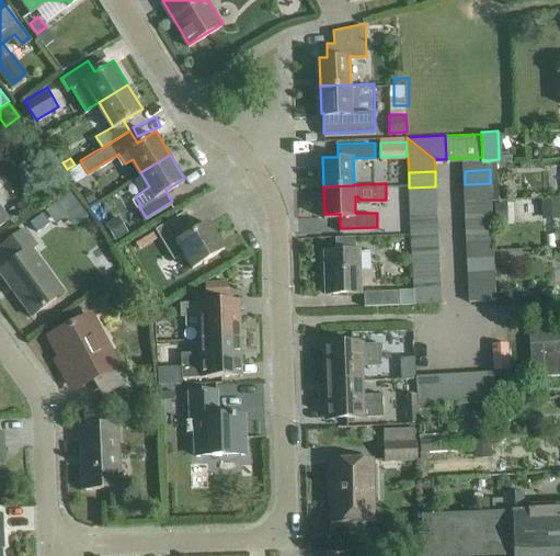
[(490,183),(465,184),(466,199),(491,197),(490,183)]
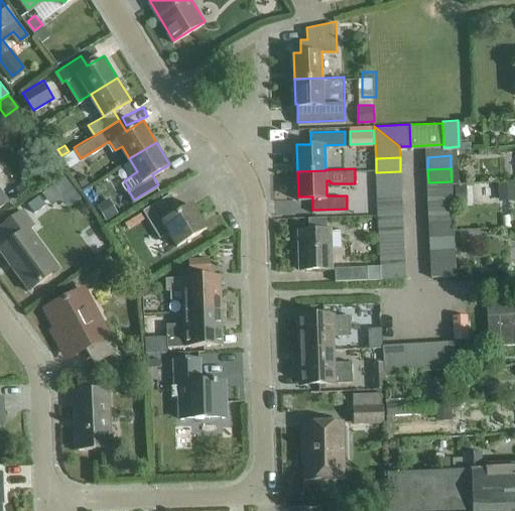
[(377,185),(401,184),(400,171),(376,172),(377,185)]
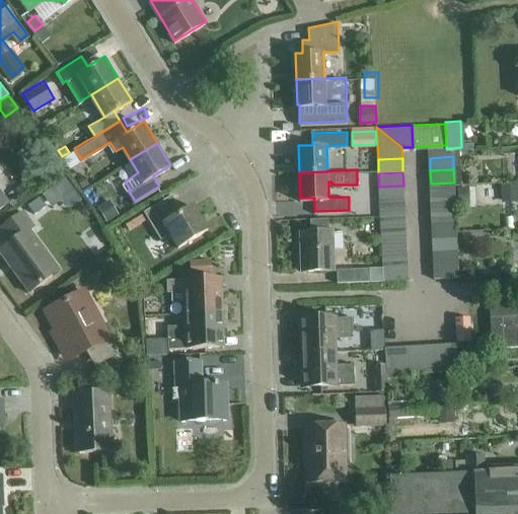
[(454,182),(431,184),(431,198),(455,197),(454,182)]
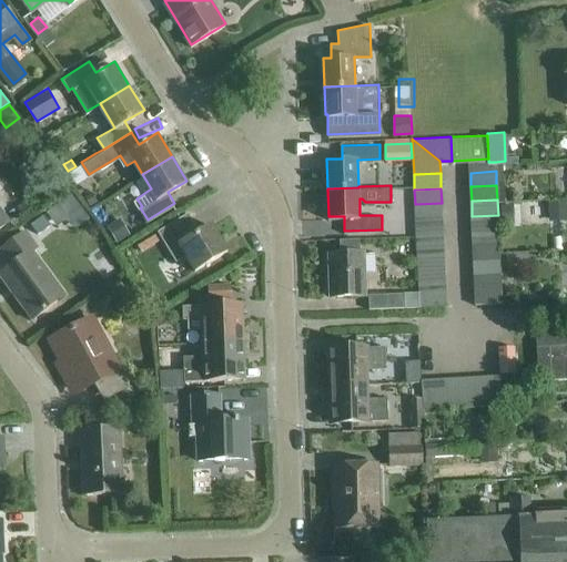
[(566,201),(550,202),(552,216),(566,214),(566,201)]
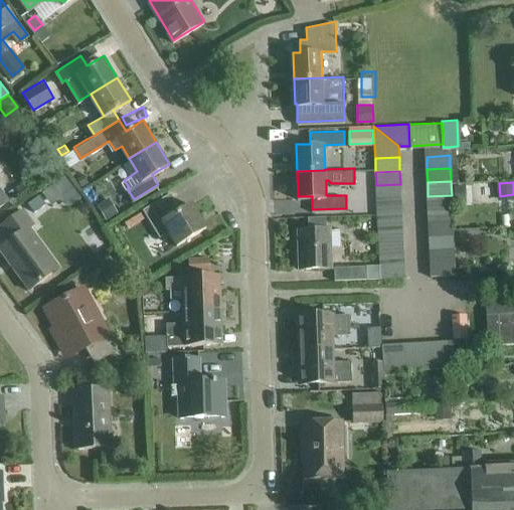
[(400,197),(400,184),(376,185),(376,198),(400,197)]
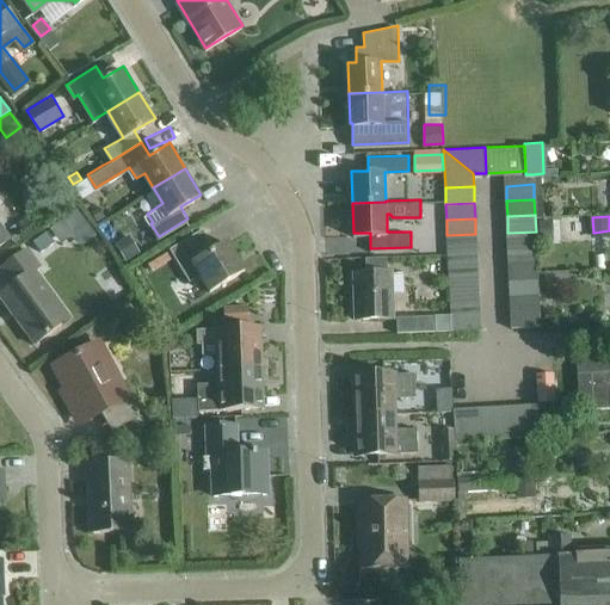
[(550,218),(540,218),(541,238),(552,238),(550,218)]
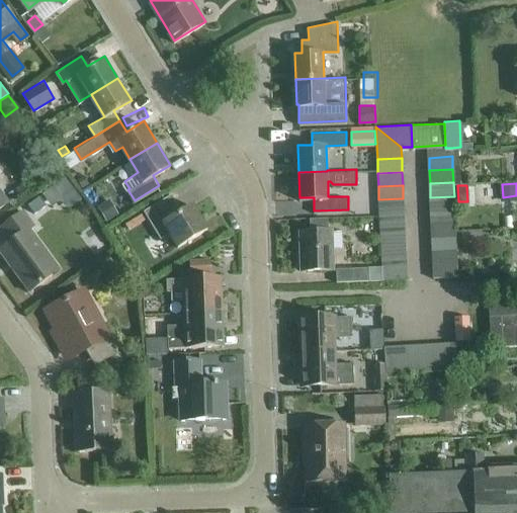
[(178,245),(207,227),(193,202),(182,208),(172,192),(145,208),(161,236),(170,231),(178,245)]
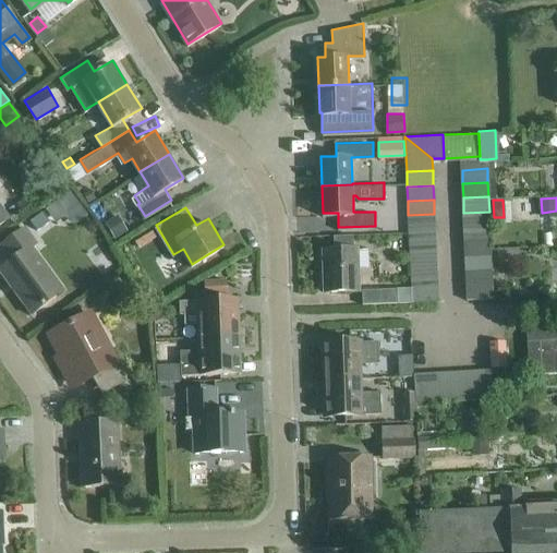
[(41,208),(27,219),(34,229),(48,218),(41,208)]
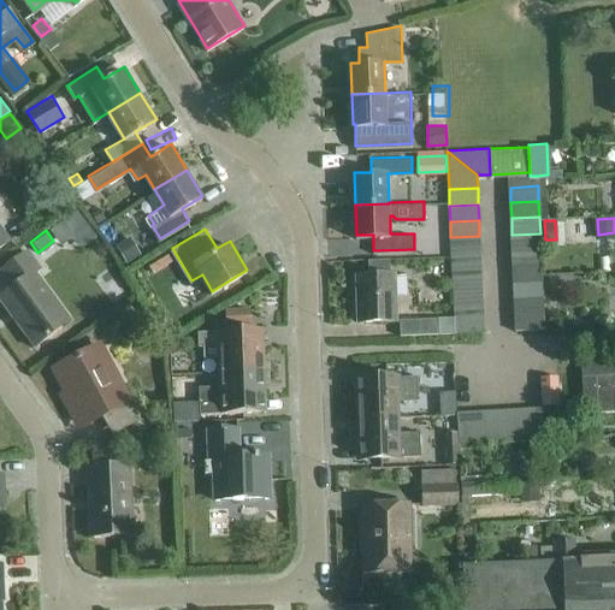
[(540,234),(512,235),(513,249),(540,248),(540,234)]
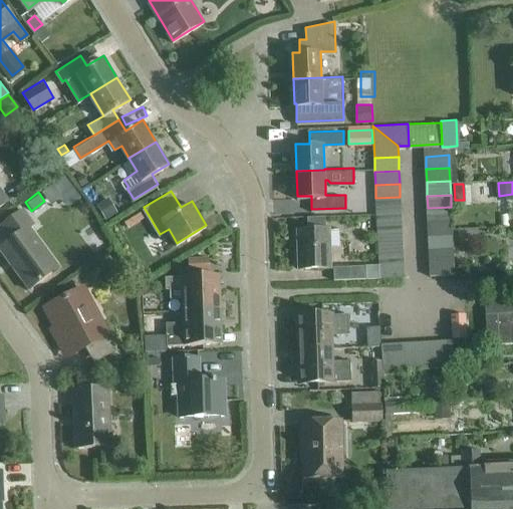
[(108,197),(97,204),(105,218),(117,211),(108,197)]
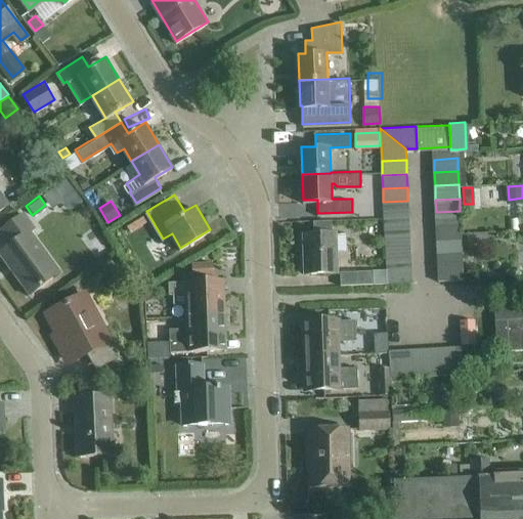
[(407,201),(383,202),(384,215),(408,214),(407,201)]
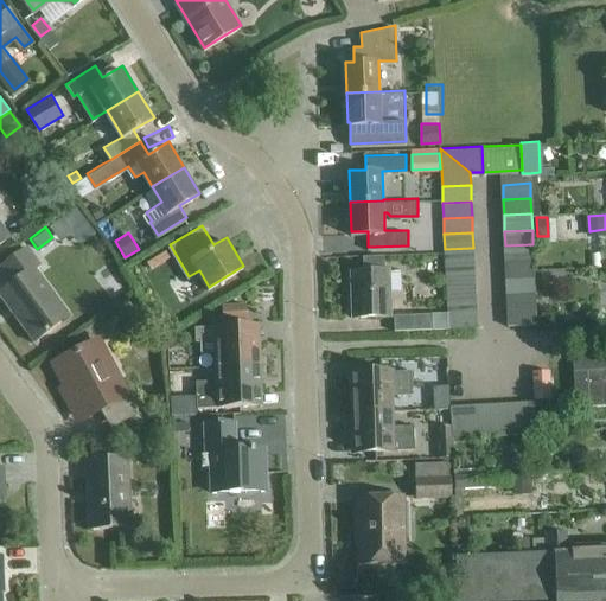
[(0,289),(36,338),(70,313),(36,266),(40,262),(29,244),(2,263),(14,279),(0,288),(0,289)]
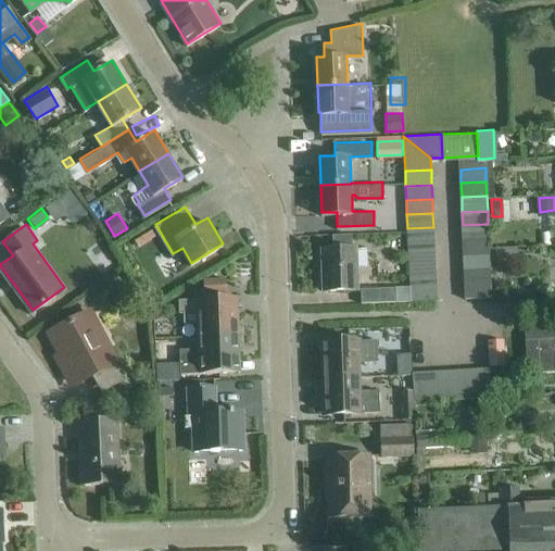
[(488,224),(463,225),(463,239),(489,238),(488,224)]
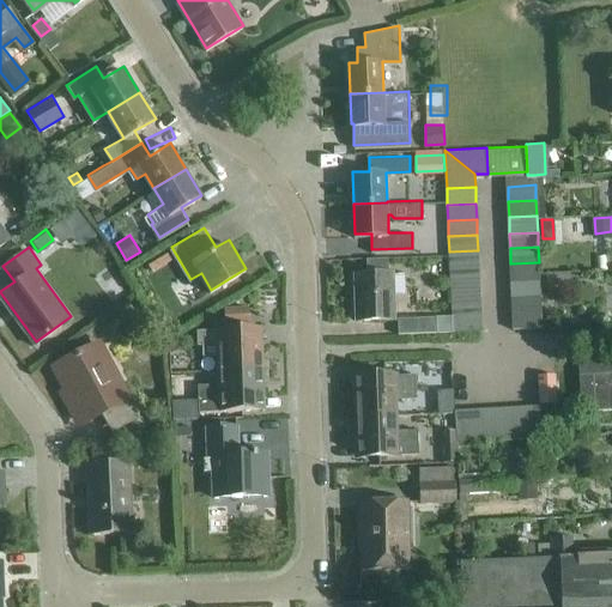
[(449,267),(478,266),(478,250),(449,252),(449,267)]
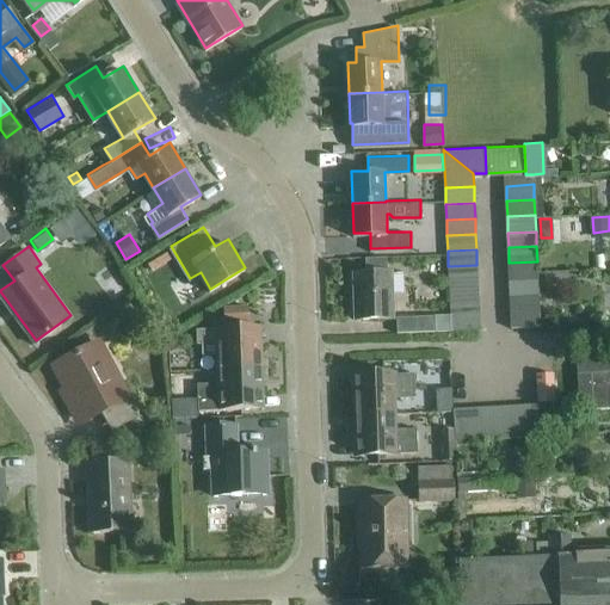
[(167,251),(148,263),(152,270),(171,258),(167,251)]
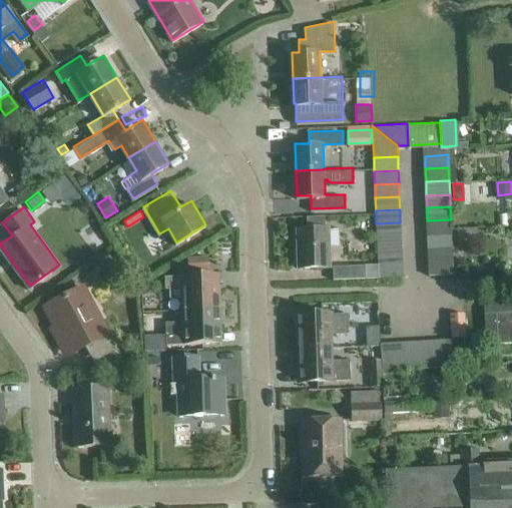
[(324,215),(308,215),(308,227),(324,226),(324,215)]
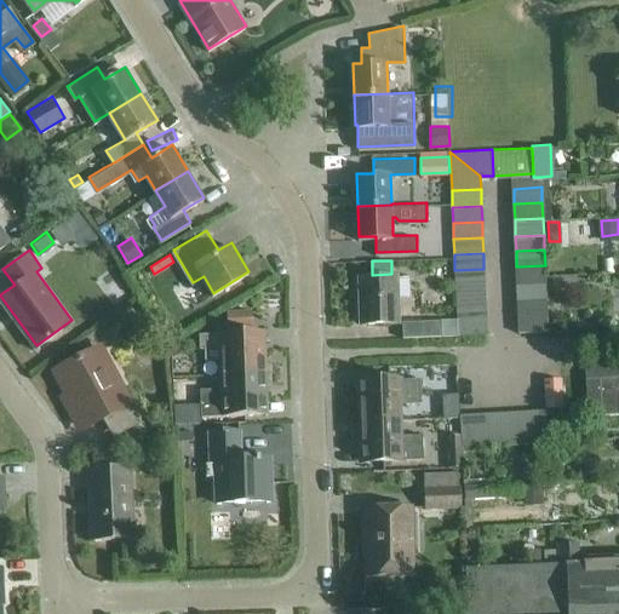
[(545,265),(516,267),(517,282),(545,281),(545,265)]
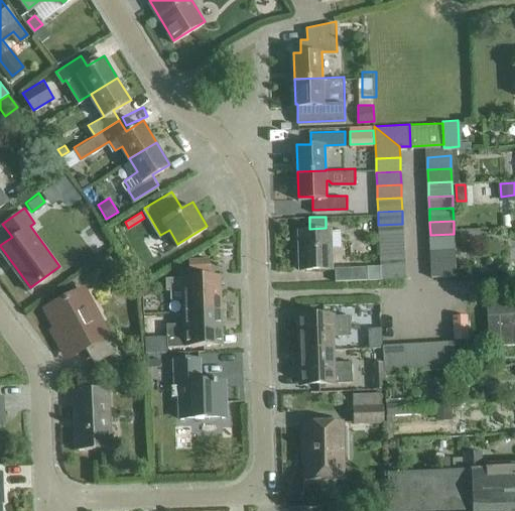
[(403,237),(402,224),(378,225),(379,238),(403,237)]
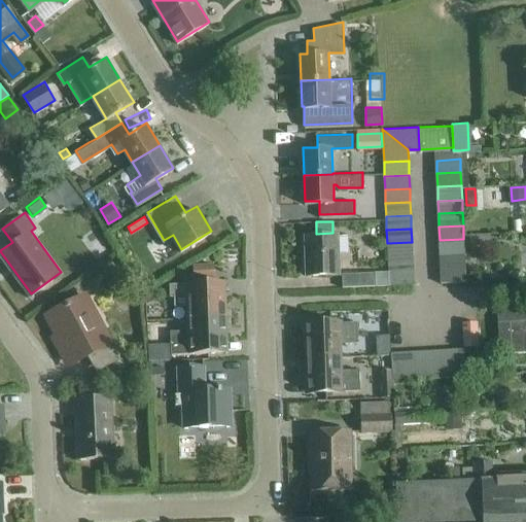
[(308,274),(339,273),(337,233),(332,233),(316,234),(306,234),(308,274)]
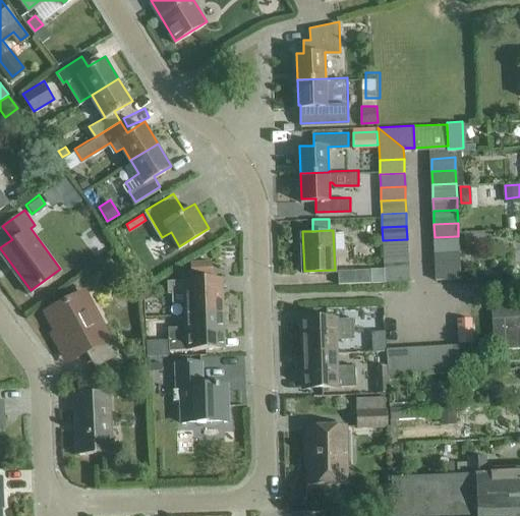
[(458,236),(435,237),(436,250),(459,249),(458,236)]
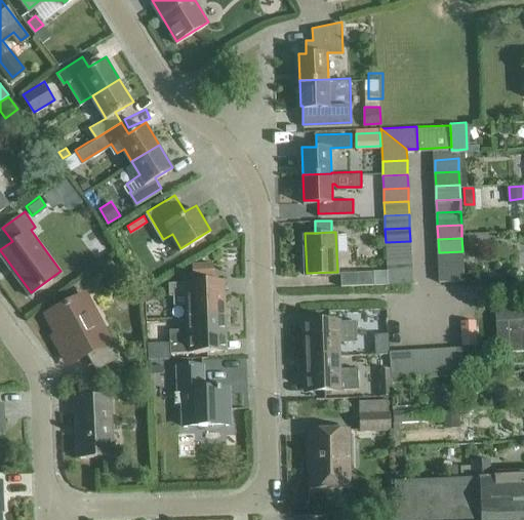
[(410,254),(410,241),(386,242),(387,255),(410,254)]
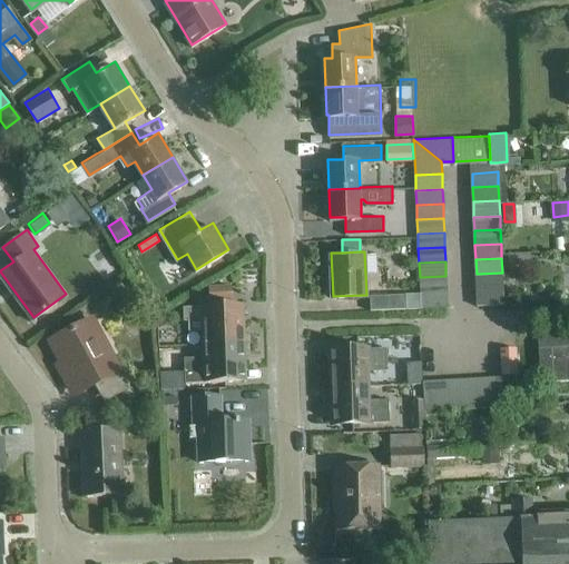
[(502,273),(477,274),(477,288),(503,287),(502,273)]
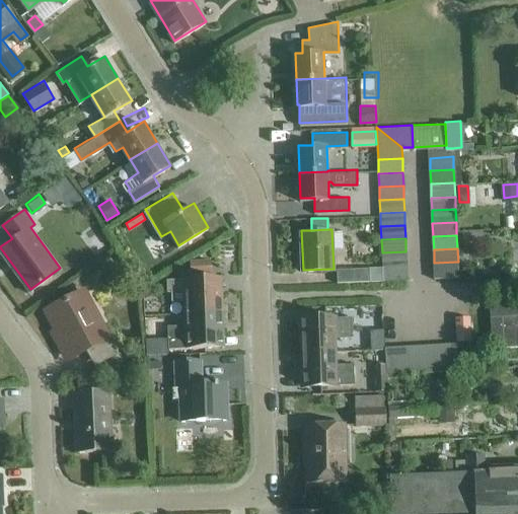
[(407,265),(405,251),(382,252),(382,266),(407,265)]
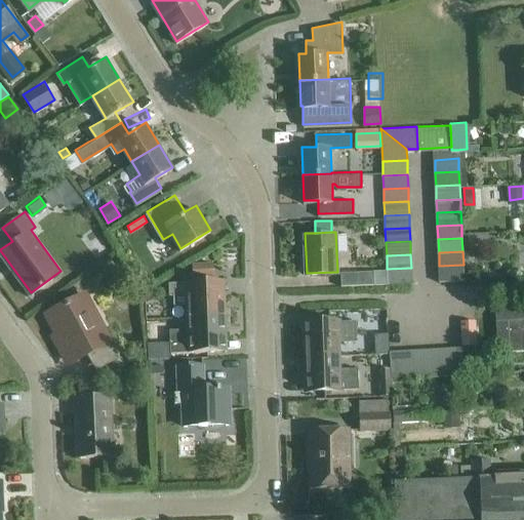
[(194,262),(194,277),(213,276),(213,261),(194,262)]
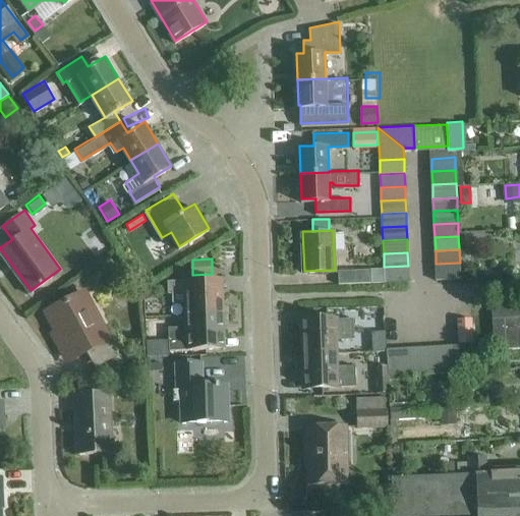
[(436,264),(437,277),(460,276),(460,263),(436,264)]
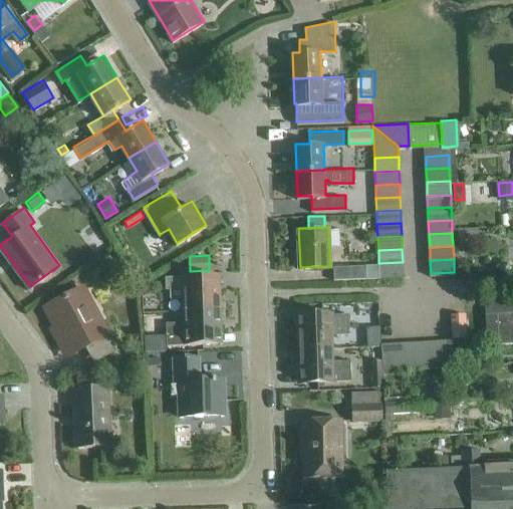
[(403,262),(378,263),(379,276),(404,275),(403,262)]
